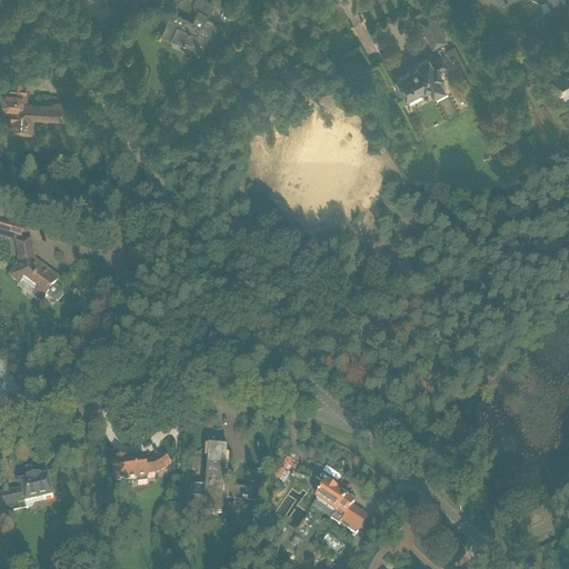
[(198,9),(192,22),(170,12),(160,36),(171,40),(171,38),(190,46),(189,49),(199,55),(213,21),(205,18),(207,13),(208,13),(212,3),(205,0),(193,0),(192,3),(195,8),(198,9)]
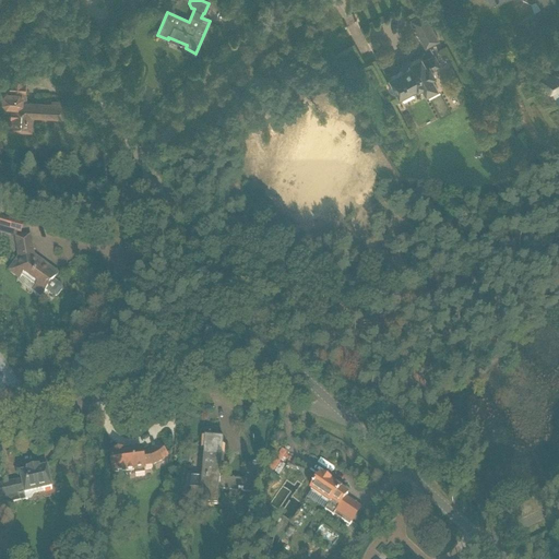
[(419,35),(432,28),(424,13),(412,20),(419,35)]
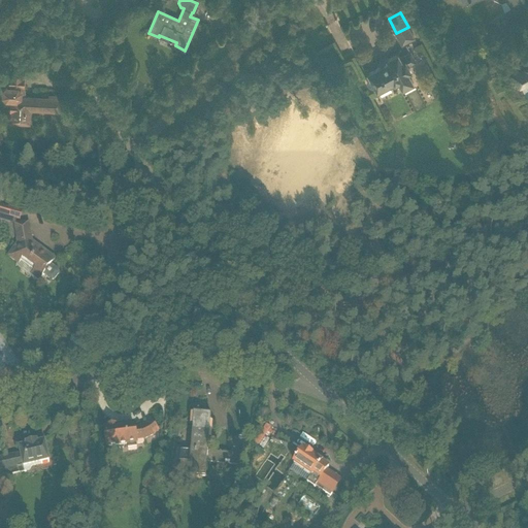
[(408,65),(416,62),(410,52),(400,58),(398,54),(388,60),(390,63),(388,64),(383,67),(382,68),(381,67),(368,73),(370,77),(368,79),(367,81),(368,85),(370,87),(372,88),(375,87),(377,91),(390,85),(390,83),(394,80),(395,83),(398,80),(402,89),(414,83),(408,72),(410,71),(408,65)]
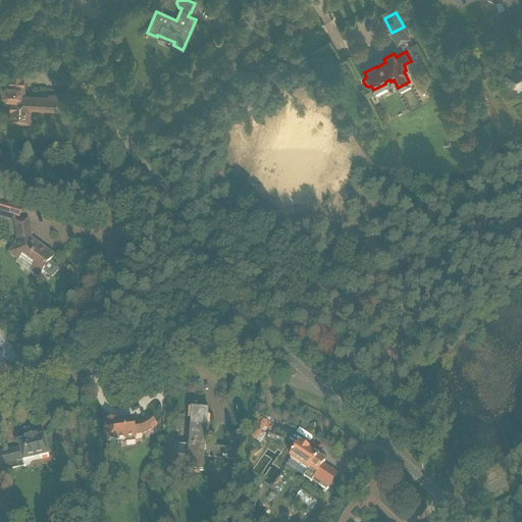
[(521,66),(506,75),(506,76),(507,76),(512,86),(512,87),(514,86),(521,100),(521,66)]
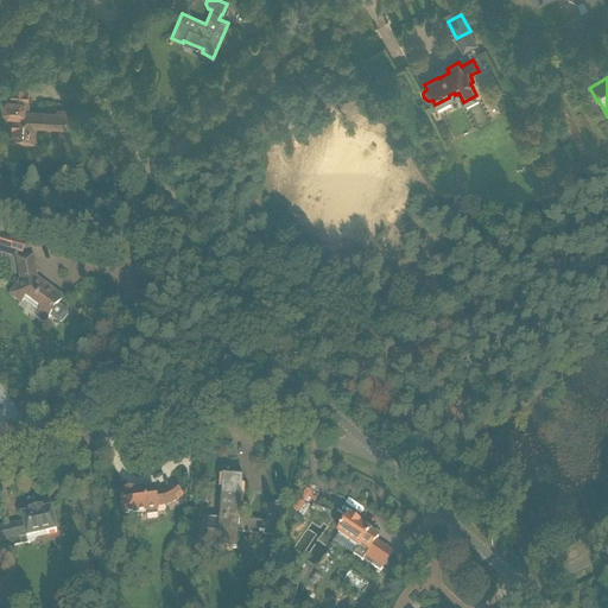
[(12,94),(11,100),(8,100),(5,103),(4,109),(7,113),(13,113),(11,139),(33,141),(35,126),(69,128),(71,111),(57,109),(56,113),(26,111),(29,83),(12,82),(12,94)]
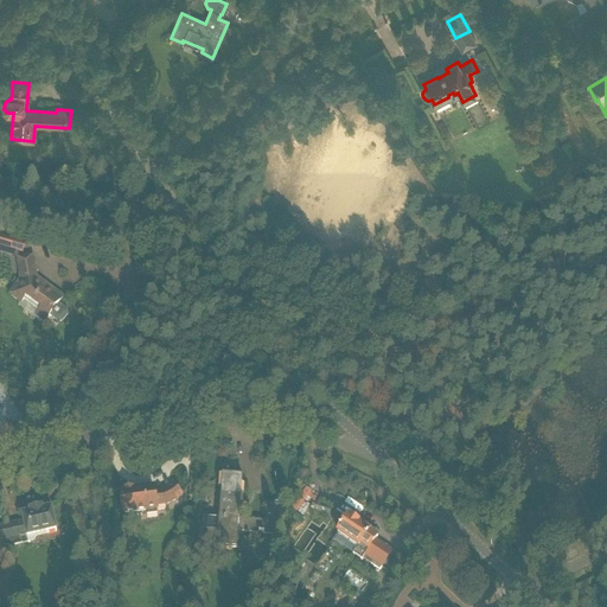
[(0,247),(7,249),(11,240),(0,235),(0,247)]
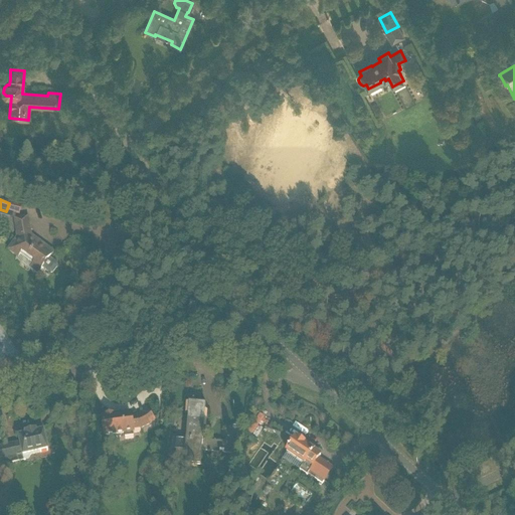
[(27,216),(14,219),(16,238),(7,249),(17,256),(19,253),(33,265),(30,268),(37,273),(41,268),(48,273),(51,273),(55,267),(55,264),(48,259),(52,252),(30,235),(27,216)]
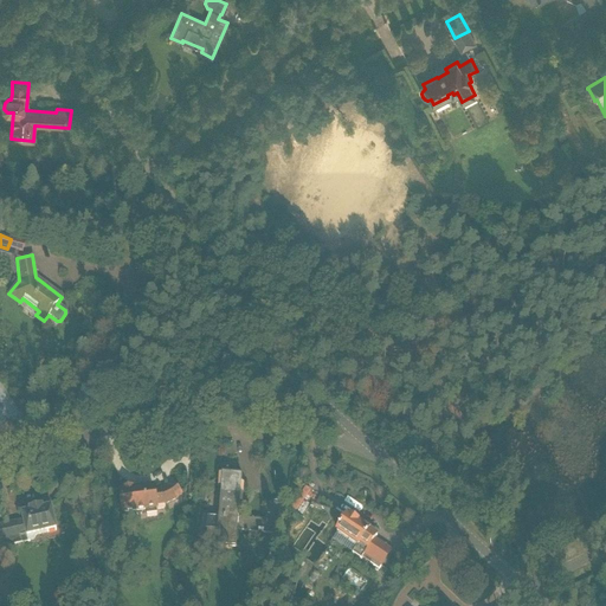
[(207,516),(206,528),(206,530),(218,530),(217,548),(237,549),(238,533),(279,536),(282,520),(283,507),(281,507),(277,503),(272,504),(270,504),(266,522),(239,520),(243,477),(224,476),(219,517),(207,516)]
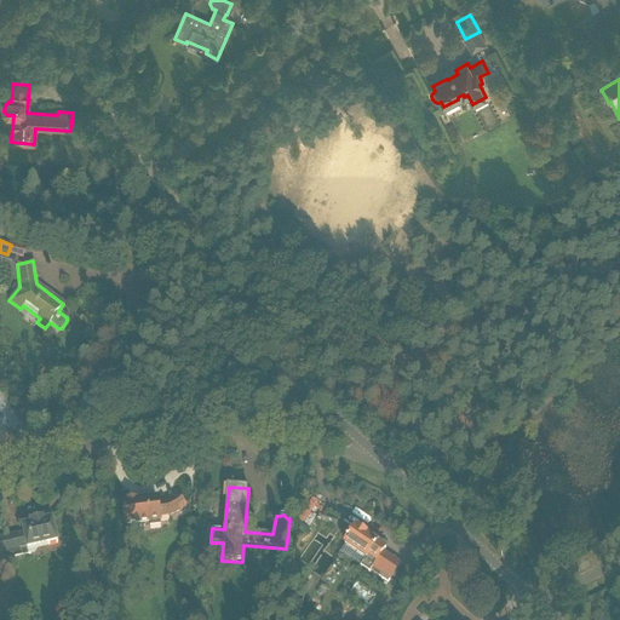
[(156,500),(122,504),(125,522),(125,524),(149,522),(150,527),(161,526),(160,518),(170,517),(176,514),(185,506),(177,495),(171,499),(166,503),(156,503),(156,500)]
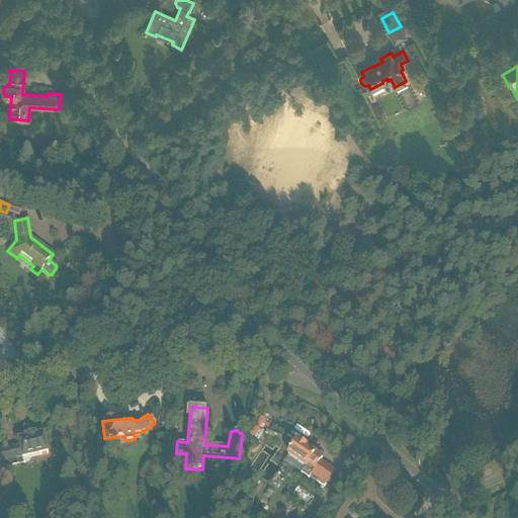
[(248,436),(252,439),(266,419),(262,416),(248,436)]
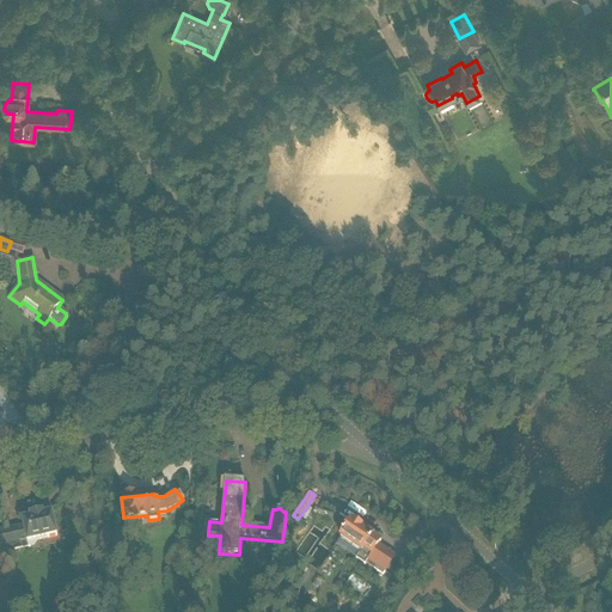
[(24,525),(5,530),(8,545),(0,546),(0,548),(1,554),(23,548),(23,549),(29,548),(28,542),(56,536),(50,513),(43,514),(42,512),(29,514),(29,518),(22,520),(24,525)]
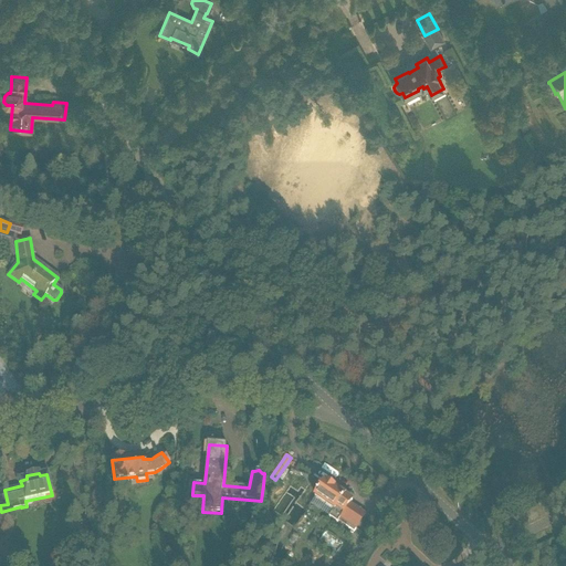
[(296,478),(273,513),(285,521),(297,503),(301,498),(311,504),(312,504),(316,498),(326,503),(322,511),(339,522),(339,521),(342,519),(342,517),(346,511),(350,504),(350,503),(352,502),(354,500),(334,488),(329,484),(315,475),(316,474),(315,474),(311,481),(299,473),(296,478)]
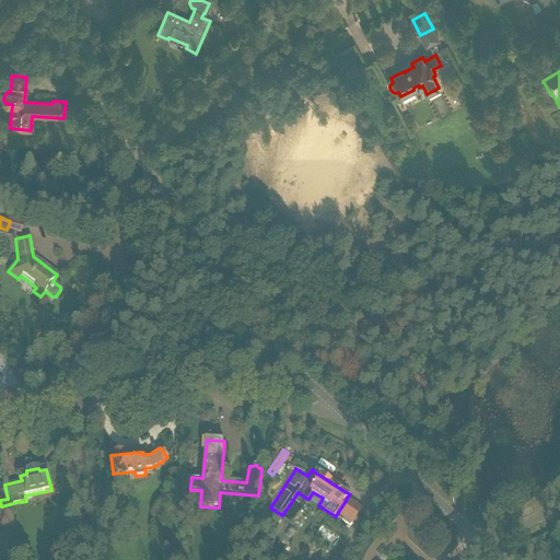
[(336,543),(340,535),(319,524),(316,532),(336,543)]
